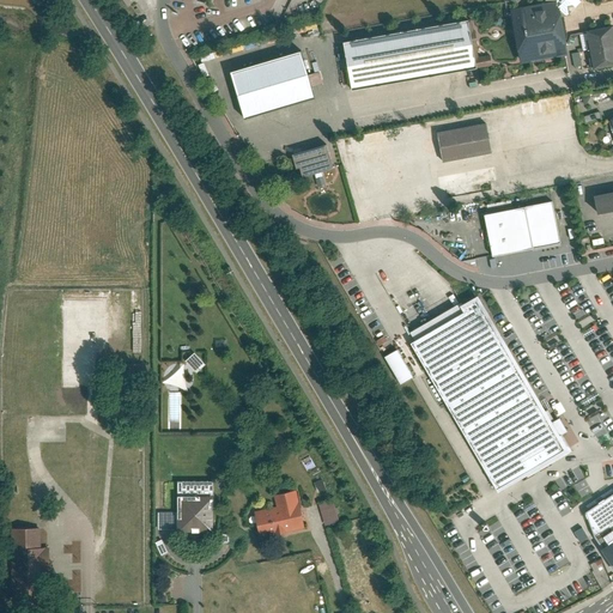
[(558,6),(510,14),(520,67),(568,59),(558,6)]
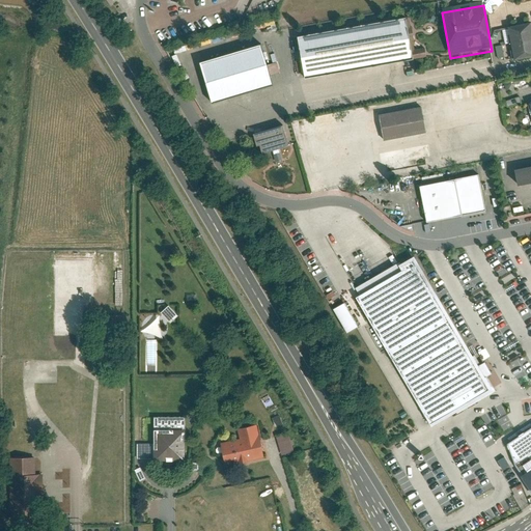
[(404,19),(297,36),(303,77),(411,59),(404,19)]
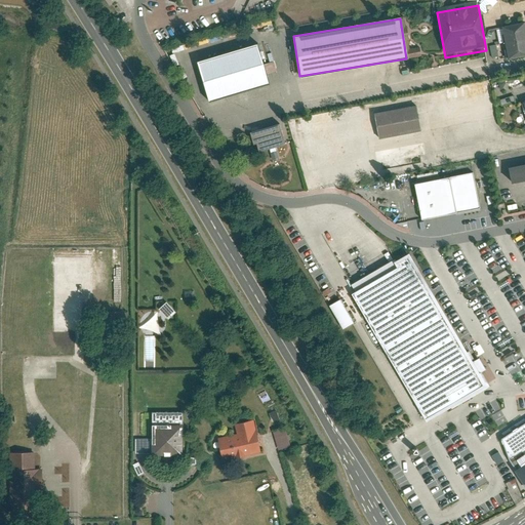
[(524,24),(501,29),(508,62),(524,57),(524,24)]
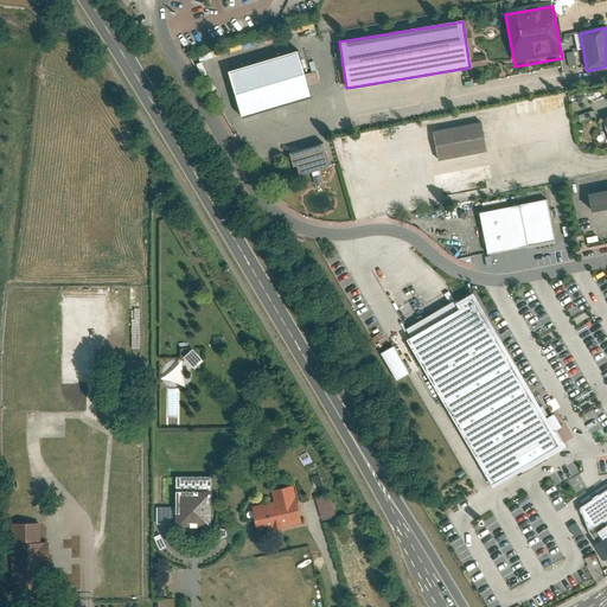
[(295,53),(227,74),(240,120),(310,100),(295,53)]
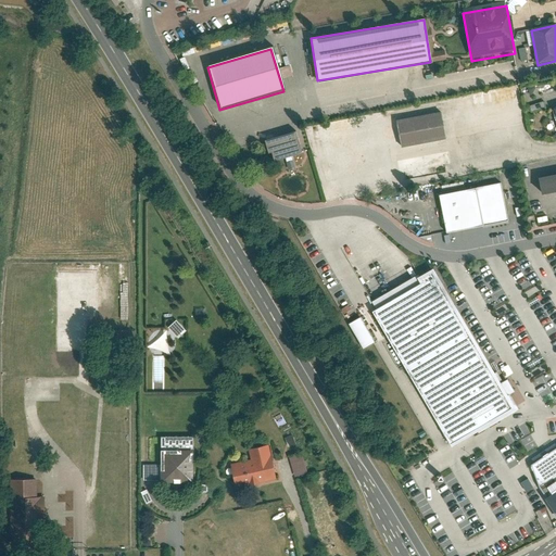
[(403,149),(446,141),(441,115),(399,123),(403,149)]
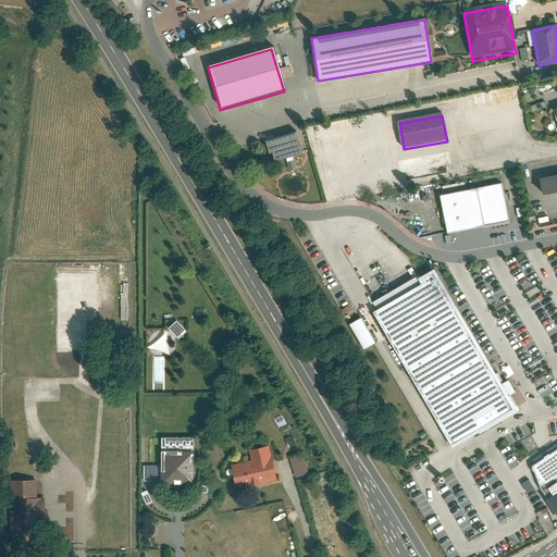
[(297,132),(267,140),(269,150),(274,149),(277,160),(304,152),(297,132)]
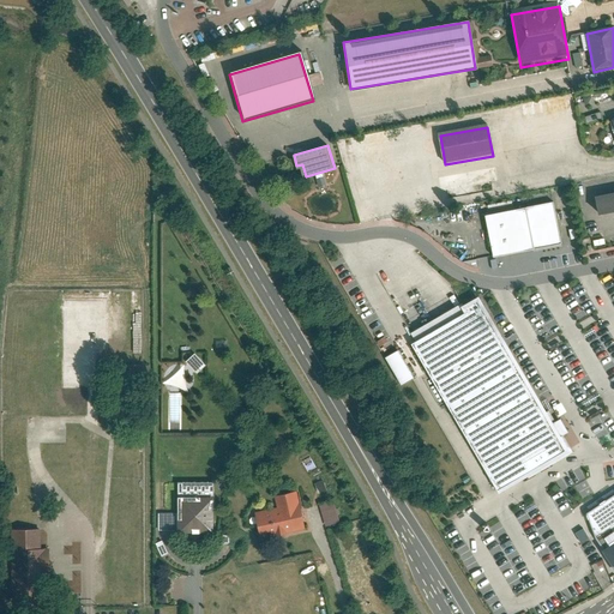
[(613,197),(599,200),(601,217),(613,215),(613,197)]
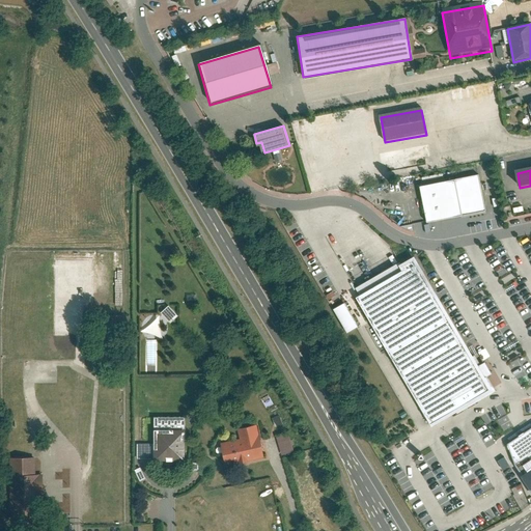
[(424,222),(483,212),(477,176),(418,187),(424,222)]
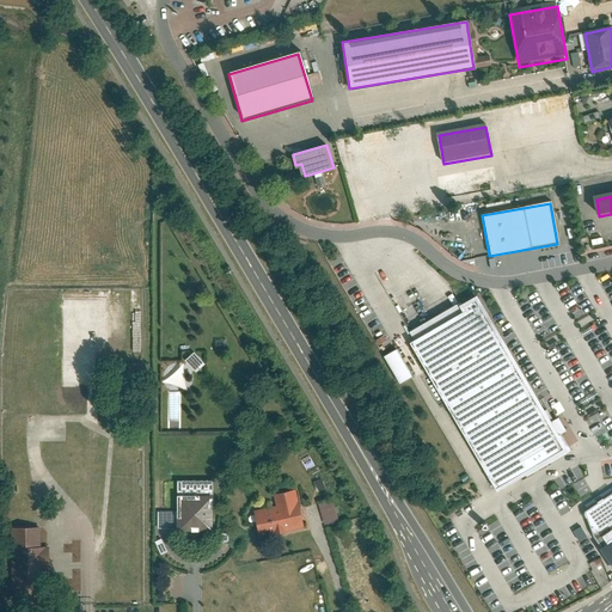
[(472,303),(404,342),(491,490),(560,451),(472,303)]
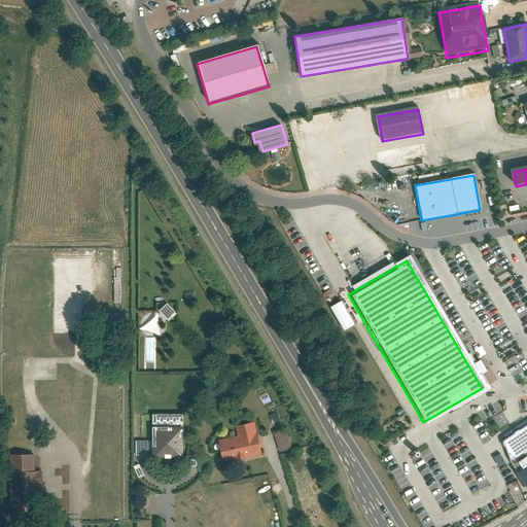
[(340,302),(330,307),(344,329),(353,323),(340,302)]
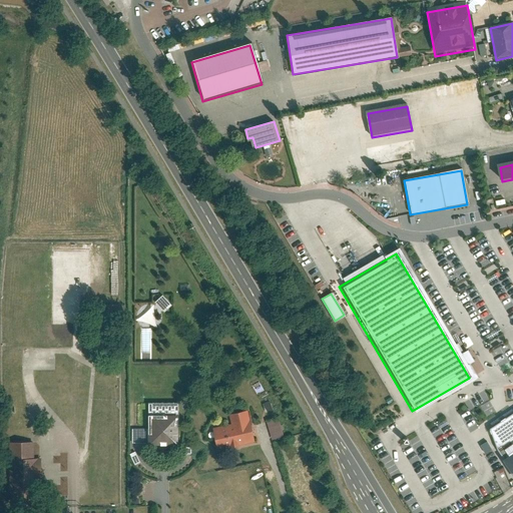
[(162,295),(154,301),(163,312),(171,306),(162,295)]
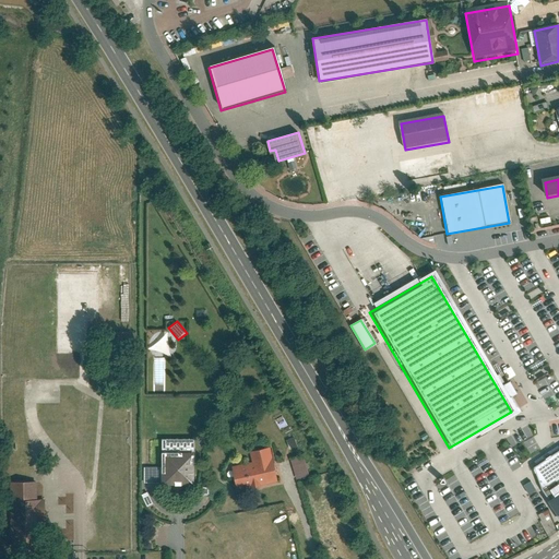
[(155,357),(155,383),(165,383),(165,357),(155,357)]
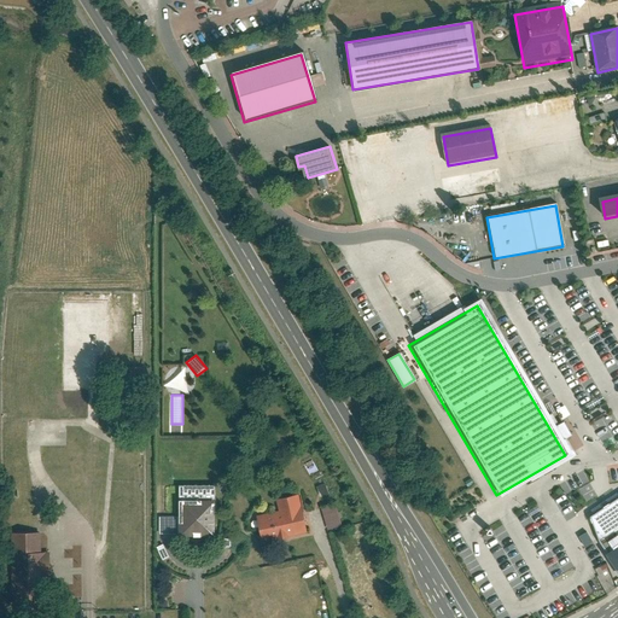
[(280,506),(257,511),(263,536),(308,526),(299,490),(278,495),(280,506)]
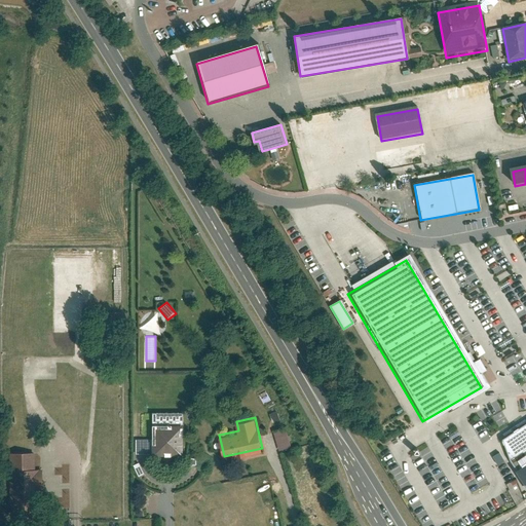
[(525,424),(505,439),(501,441),(508,462),(525,489),(525,424)]
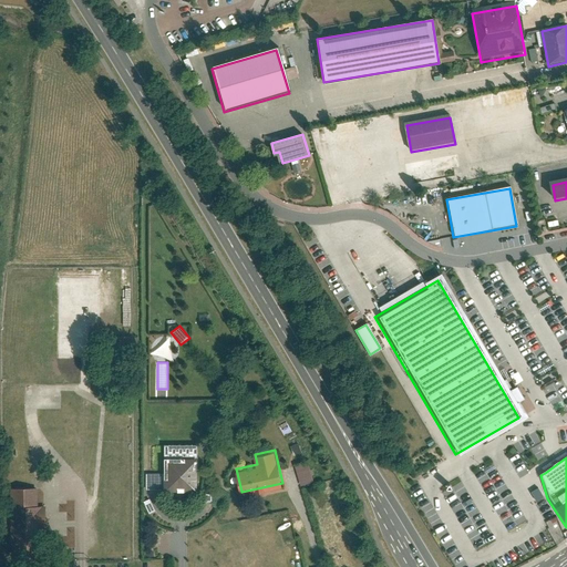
[(167,462),(167,486),(195,487),(195,462),(167,462)]
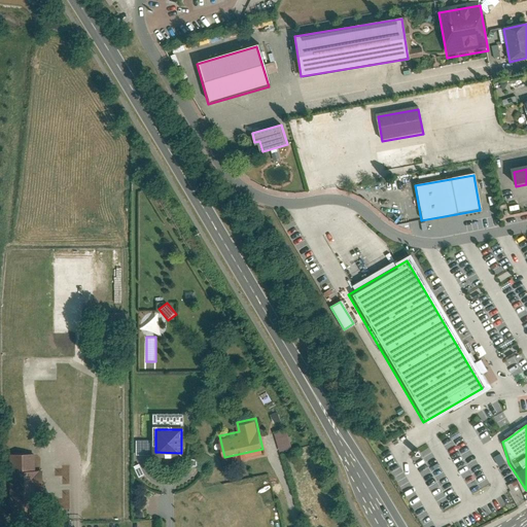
[(278,451),(290,448),(286,430),(274,432),(278,451)]
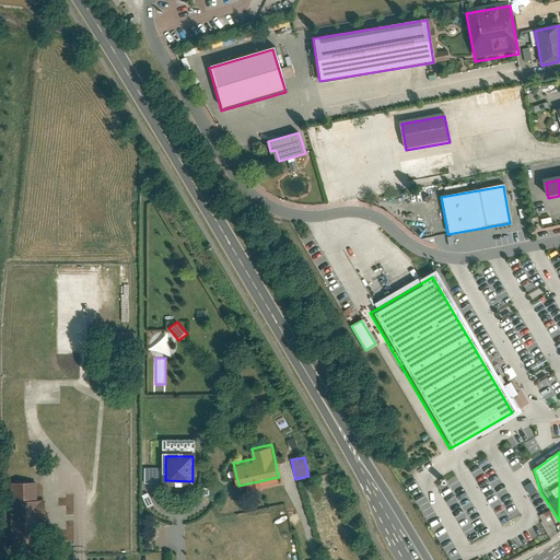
[(36,479),(9,479),(9,547),(32,547),(32,540),(41,540),(41,521),(45,521),(44,497),(36,497),(36,479)]
